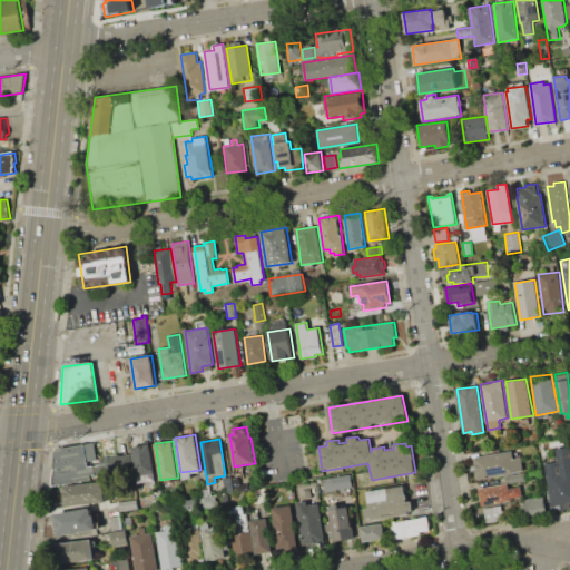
[(51,487),(56,449),(94,443),(96,459),(88,461),(89,468),(100,465),(107,464),(108,477),(51,487)]
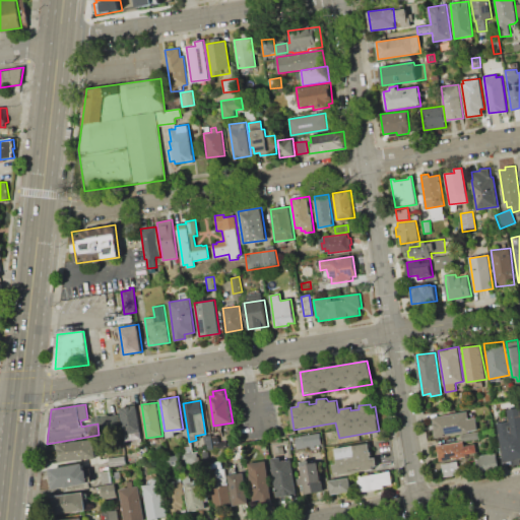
[(120,408),(137,406),(141,432),(124,435),(120,408)]
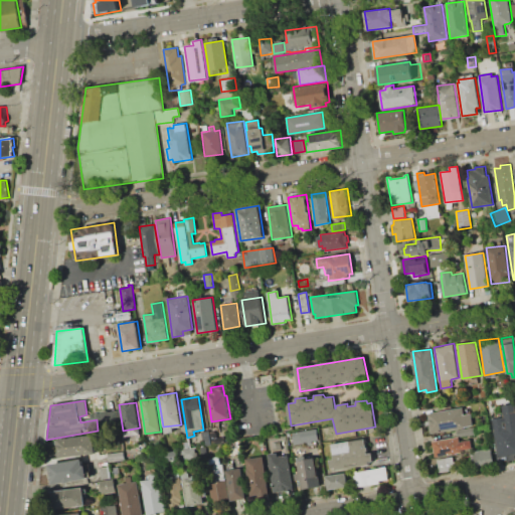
[(431,434),(427,413),(463,407),(464,415),(472,413),(474,425),(431,434)]
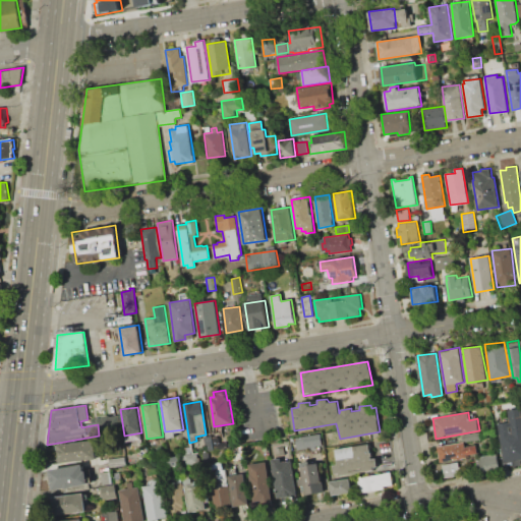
[(99,436),(98,424),(92,425),(91,418),(109,415),(109,417),(119,415),(122,432),(99,436)]
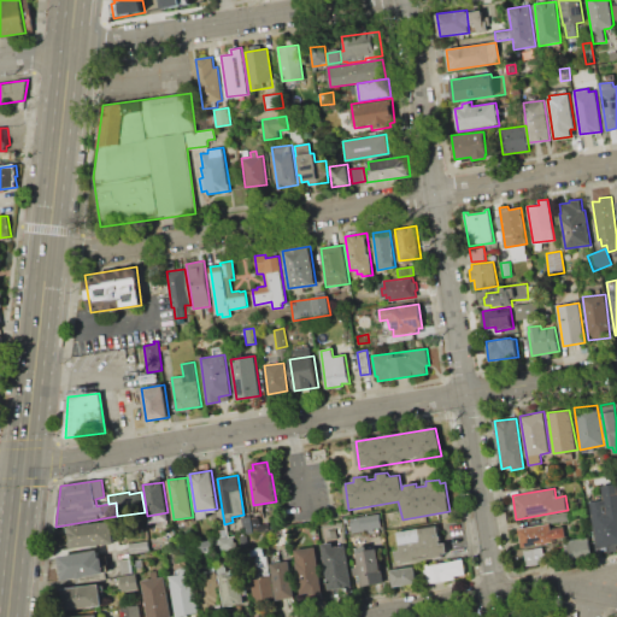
[(593,503),(598,547),(616,544),(616,492),(605,495),(605,500),(593,503)]
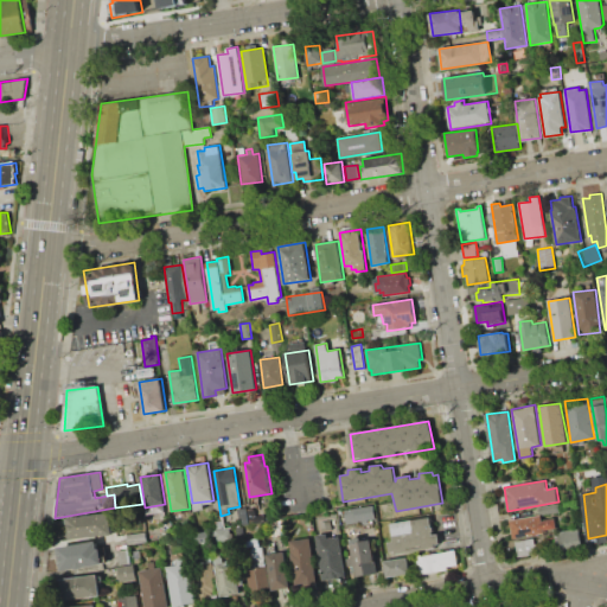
[(538,506),(557,504),(558,511),(540,515),(538,506)]
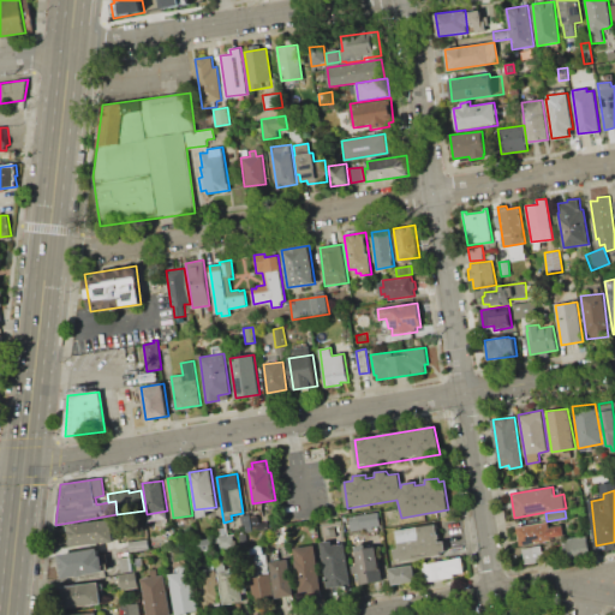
[(348,517),(378,512),(381,525),(372,527),(374,530),(368,531),(366,527),(362,529),(363,530),(350,531),(348,517)]
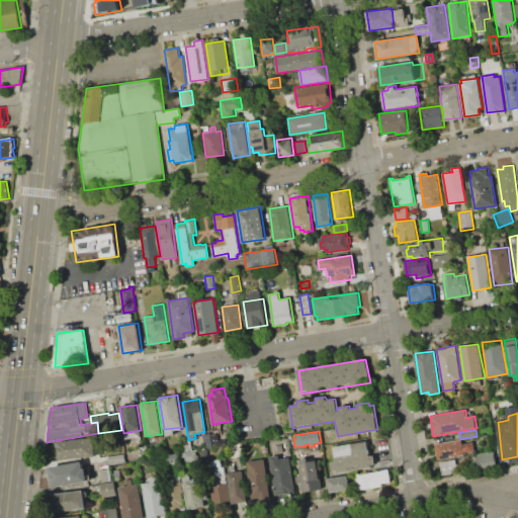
[(205,448),(203,434),(209,433),(211,447),(205,448)]
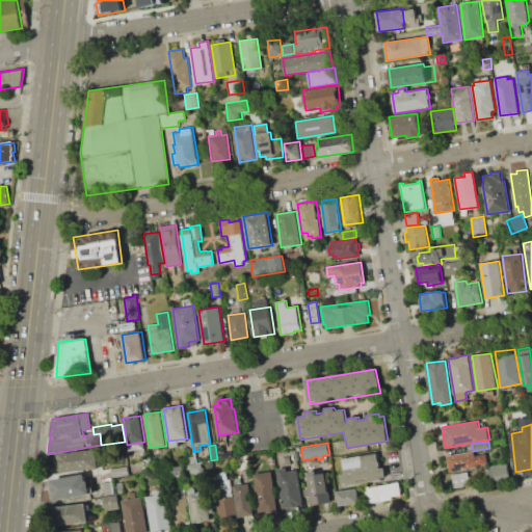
[(60,454),(96,449),(99,468),(63,473),(60,454)]
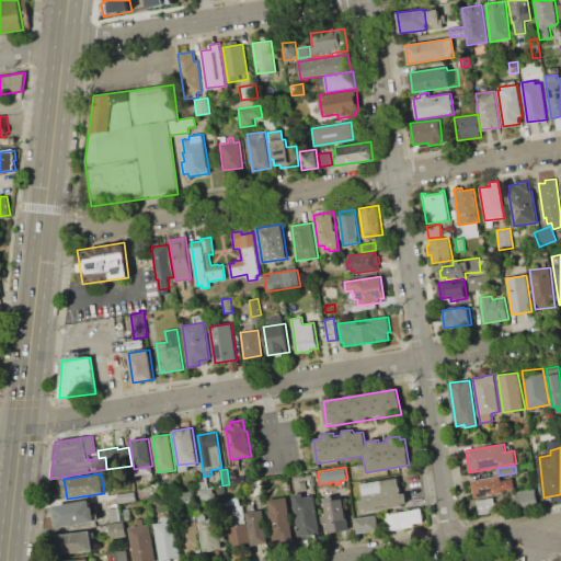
[(474,497),(471,481),(499,476),(500,481),(512,479),(514,488),(502,491),(502,493),(474,497)]
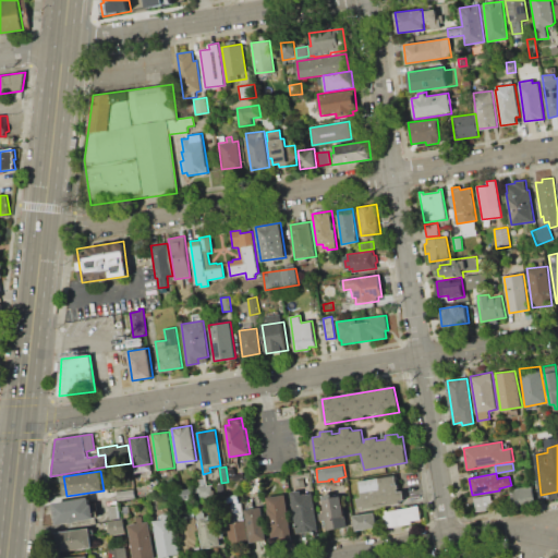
[(359,482),(395,474),(398,490),(403,490),(405,498),(400,499),(400,504),(364,509),(363,506),(358,508),(356,499),(361,498),(359,482)]
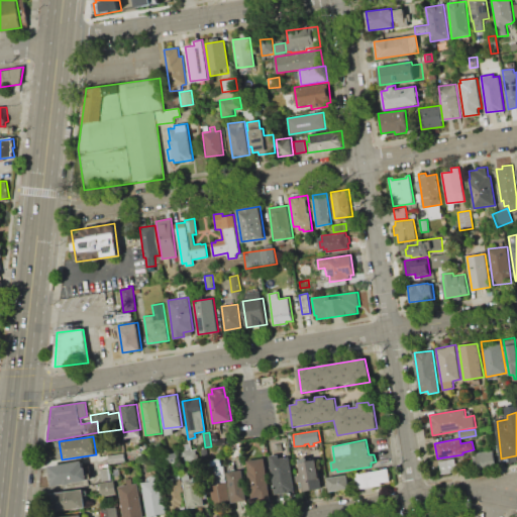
[(182,444),(195,443),(197,459),(184,461),(182,444)]
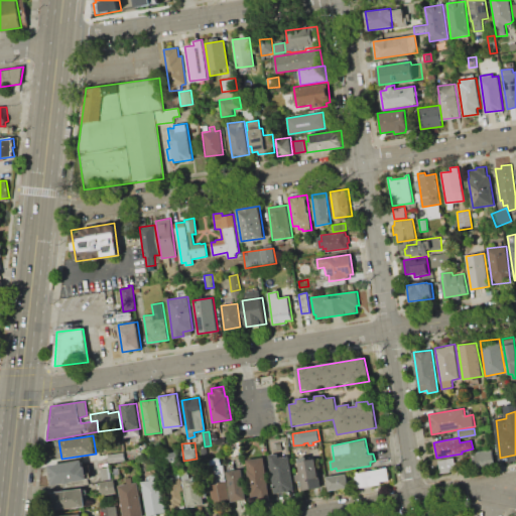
[(475,452),(491,448),(495,466),(478,468),(475,452)]
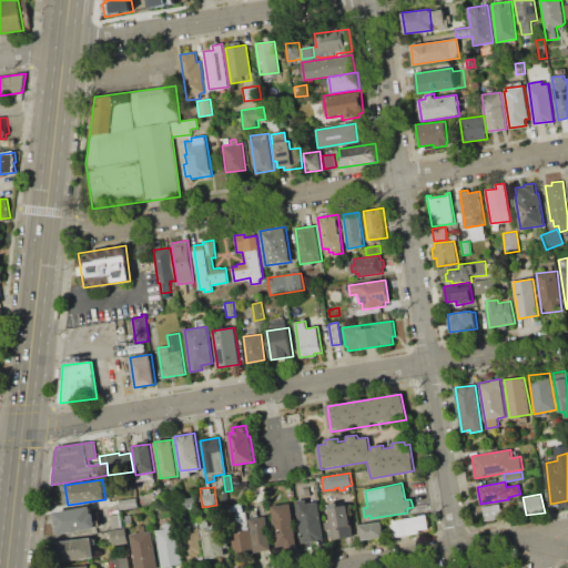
[(196,497),(198,506),(184,508),(183,499),(196,497)]
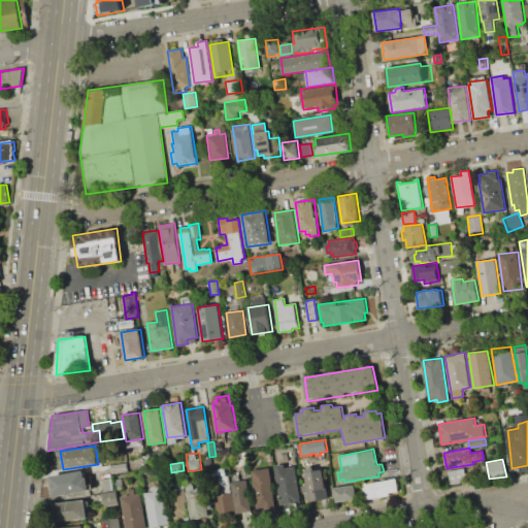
[(110,465),(127,463),(128,471),(112,473),(110,465)]
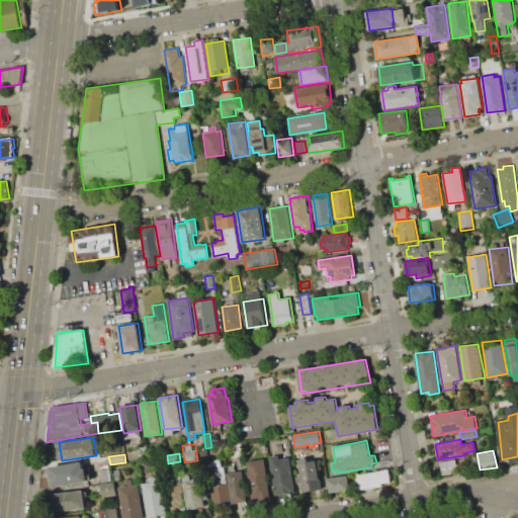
[(276,495),(270,456),(279,455),(279,459),(289,457),(294,492),(276,495)]
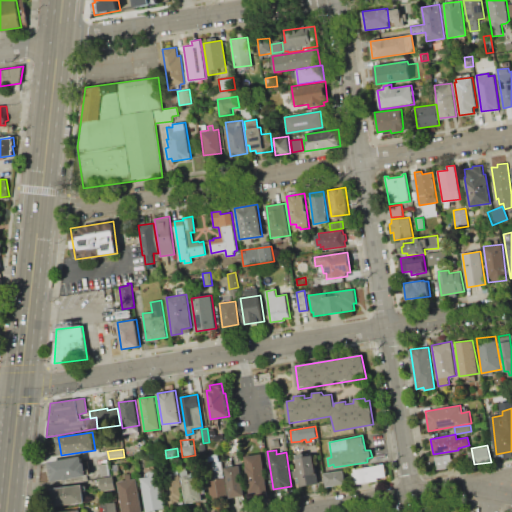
[(250,492),(244,456),(261,453),(267,490),(250,492)]
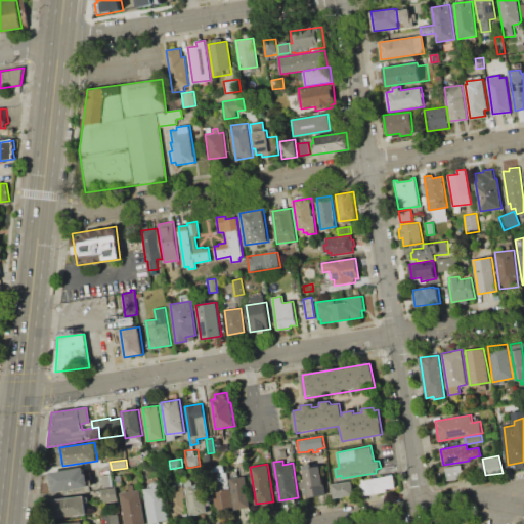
[(444,469),(468,464),(469,471),(476,470),(477,476),(447,481),(444,469)]
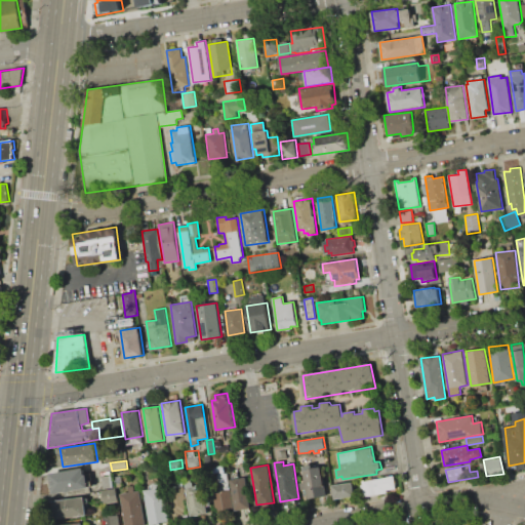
[(213,467),(224,466),(225,473),(227,473),(230,489),(217,491),(213,467)]
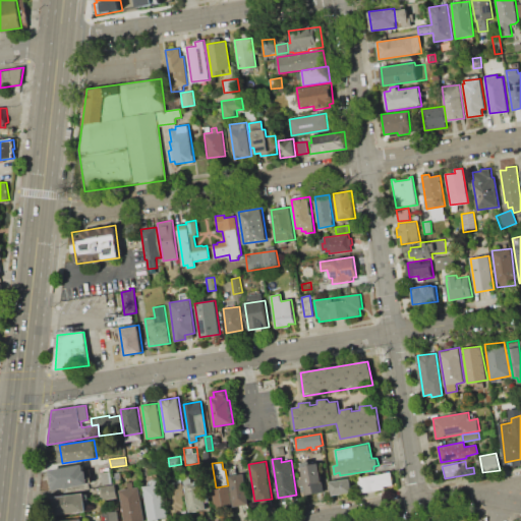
[(301,466),(319,463),(324,491),(304,495),(303,485),(299,485),(299,479),(302,478),(301,466)]
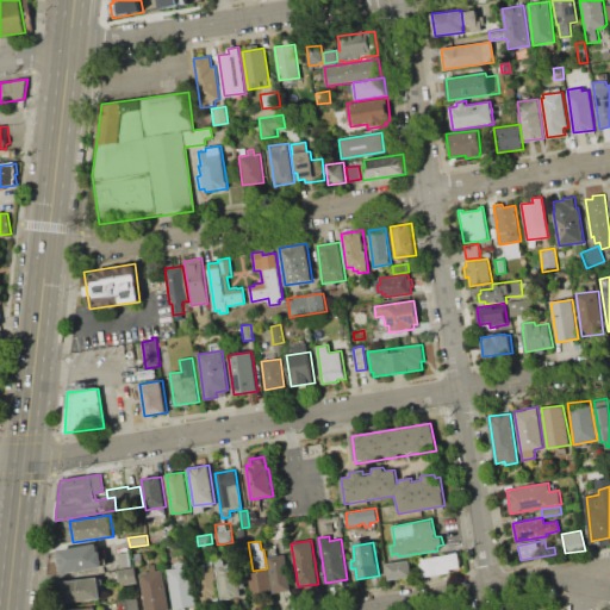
[(60,551),(98,545),(99,552),(103,552),(105,566),(62,573),(60,551)]
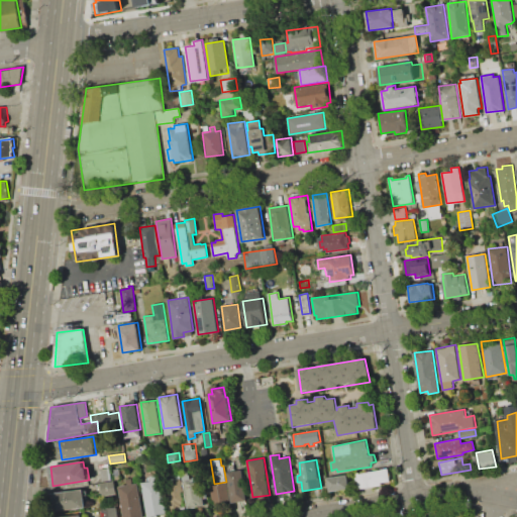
[(100,470),(110,468),(111,480),(102,481),(100,470)]
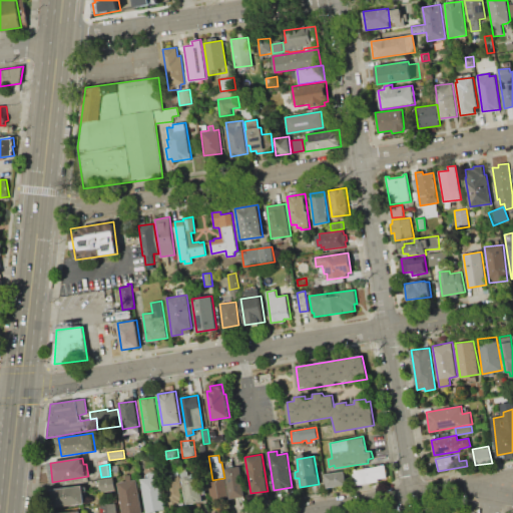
[(355,470),(385,465),(387,477),(379,478),(379,481),(357,485),(355,470)]
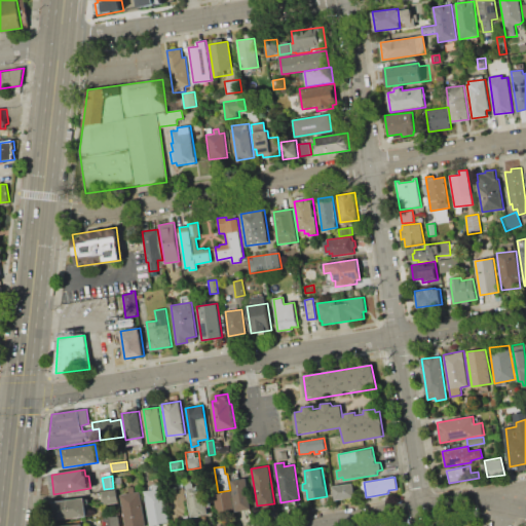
[(235,512),(230,480),(246,478),(251,510),(235,512)]
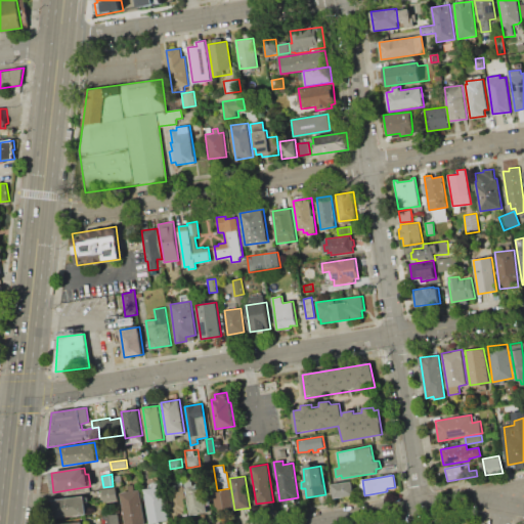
[(189,515),(184,482),(192,480),(194,490),(204,488),(208,513),(189,515)]
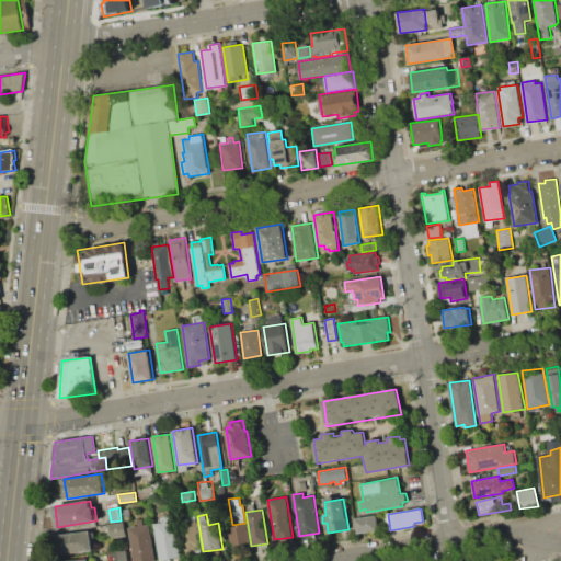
[(167,560),(159,560),(155,524),(164,522),(163,517),(173,515),(180,559),(167,560)]
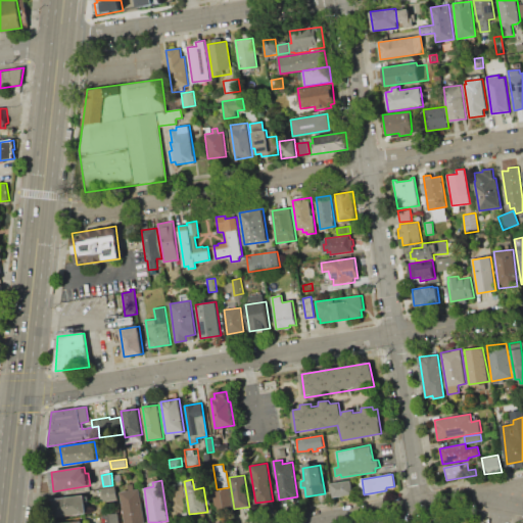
[(331,483),(351,480),(352,493),(332,497),(331,483)]
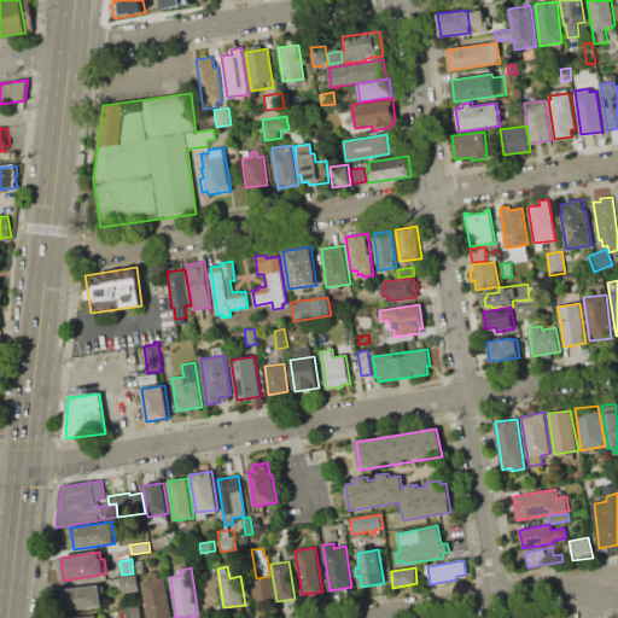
[(204,611),(198,573),(216,571),(222,607),(204,611)]
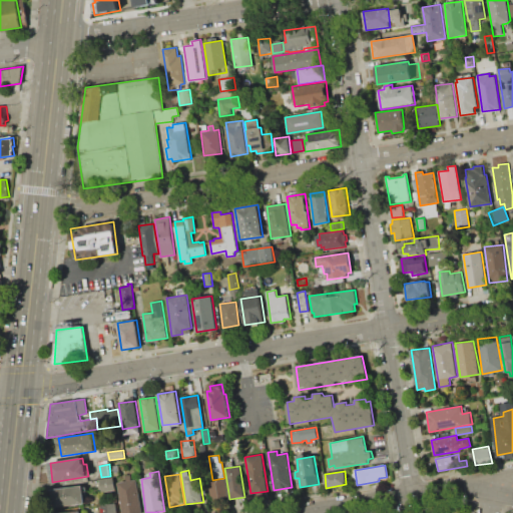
[(135,512),(122,512),(118,482),(127,481),(126,476),(132,475),(132,480),(137,479),(142,512),(135,512)]
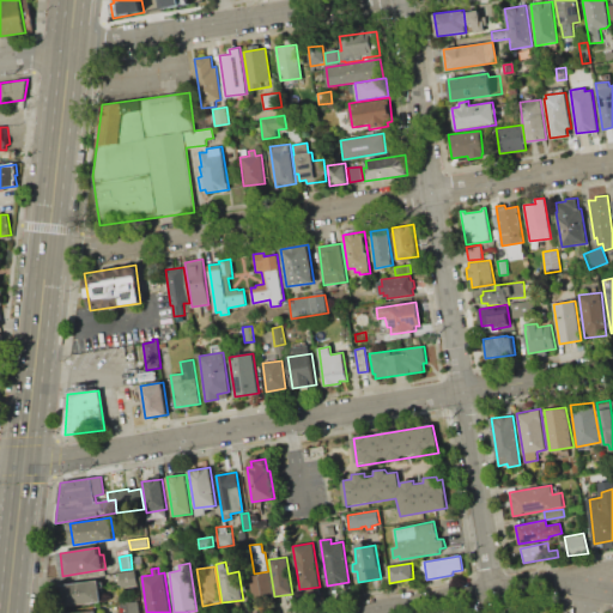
[(135,570),(137,586),(121,588),(119,572),(135,570)]
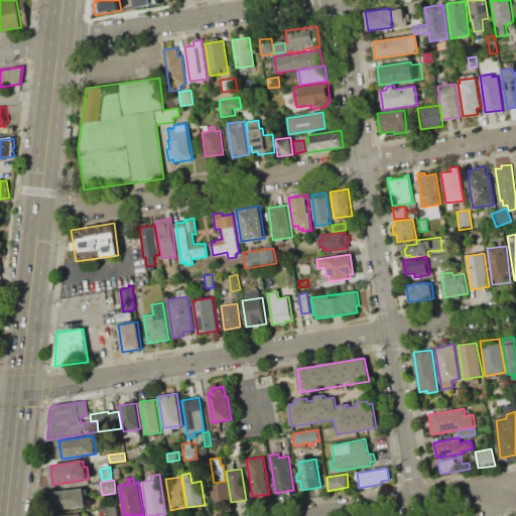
[(230,501),(212,503),(209,484),(227,482),(230,501)]
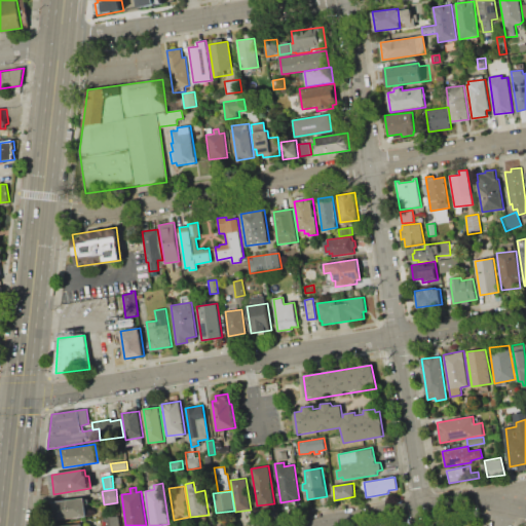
[(87,516),(55,521),(53,502),(84,497),(87,516)]
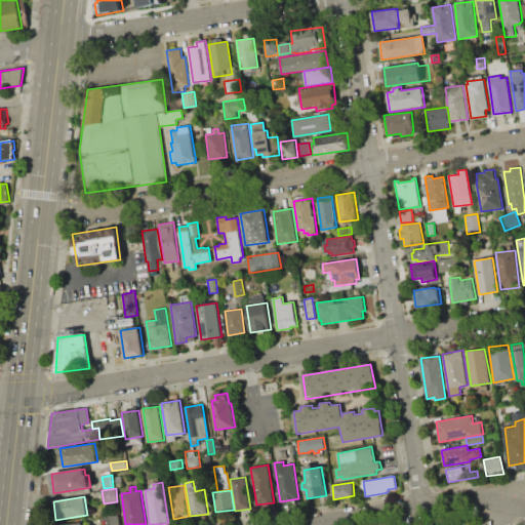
[(111,524),(105,524),(103,515),(109,514),(111,524)]
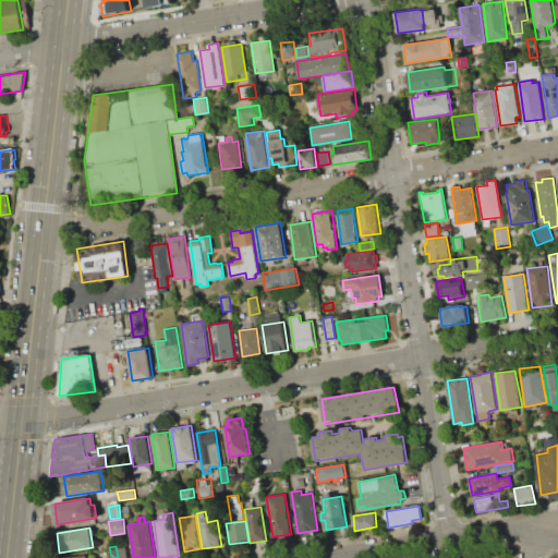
[(119,557),(117,547),(128,546),(129,557),(119,557)]
